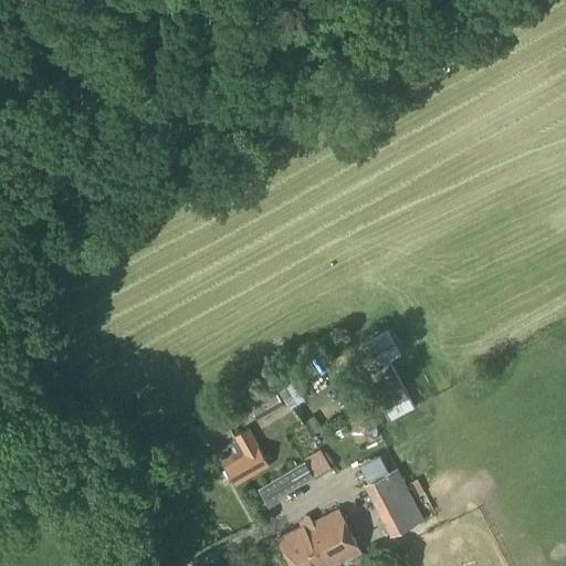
[(231,409),(207,423),(221,447),(215,450),(234,485),(270,467),(248,427),(233,436),(230,429),(239,423),(234,416),(231,409)]
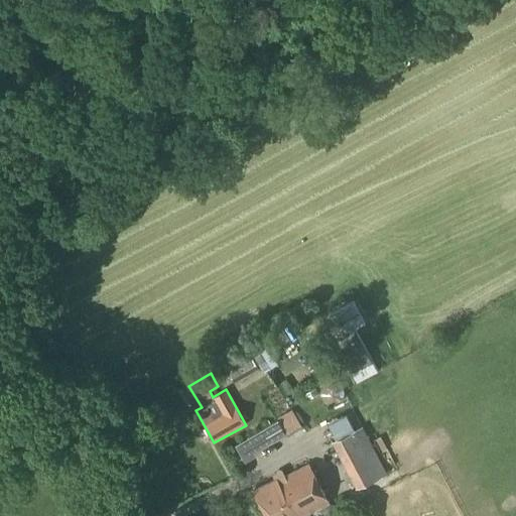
[(331,404),(335,404),(339,402),(342,400),(343,396),(344,392),(343,388),(341,385),(338,382),(334,381),(330,381),(326,383),(323,385),(320,389),(320,393),(321,397),(324,400),(327,403),(331,404)]
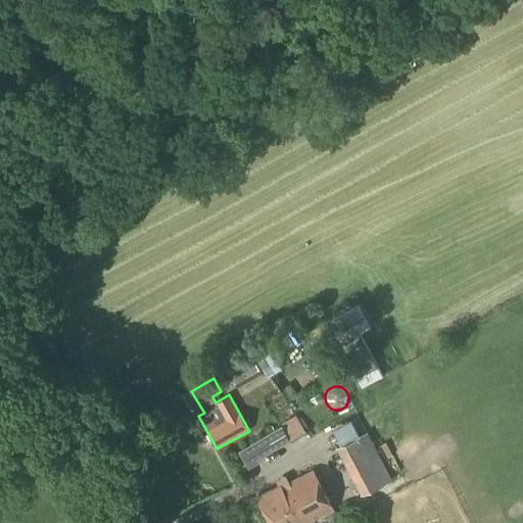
[(297,420),(294,416),(285,422),(296,440),(306,435),(303,430),(305,428),(300,419),(297,420)]
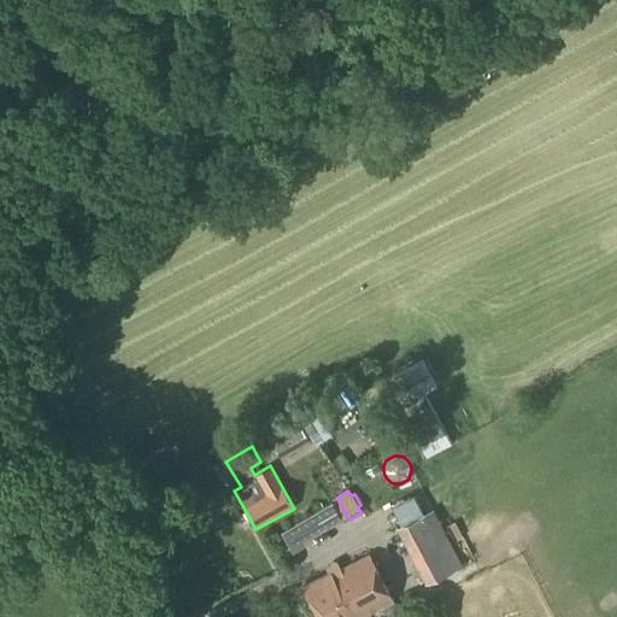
[(294,524),(281,533),(293,553),(306,545),(304,542),(342,518),(333,501),(294,524)]
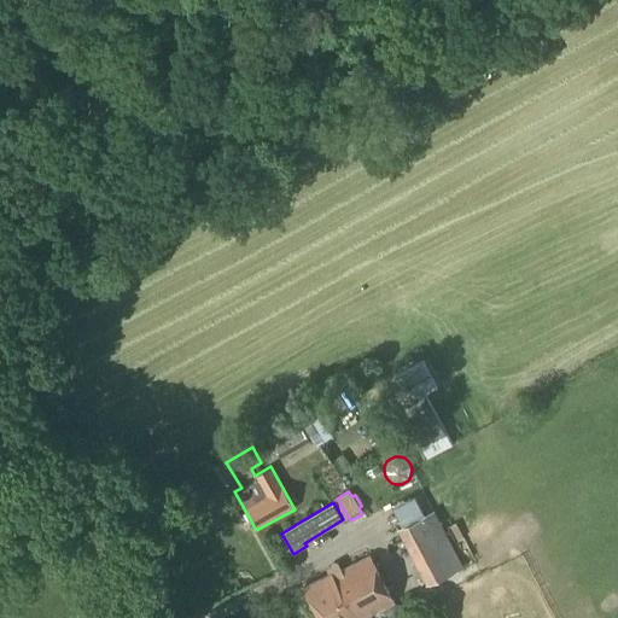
[(427,586),(462,566),(433,511),(397,529),(427,586)]
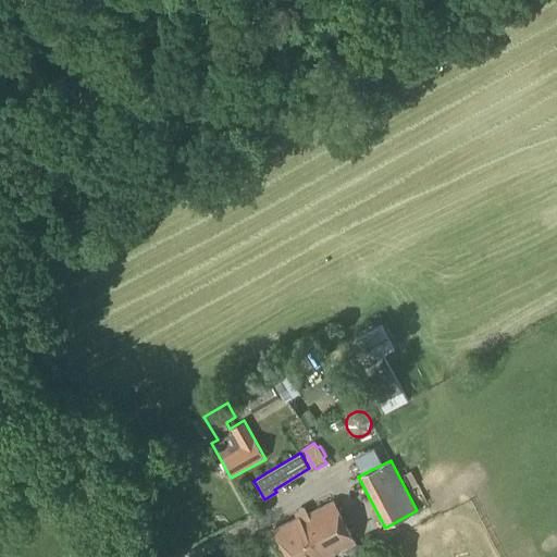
[(327,556),(355,543),(333,502),(300,518),(299,517),(274,530),(288,556),(327,556)]
